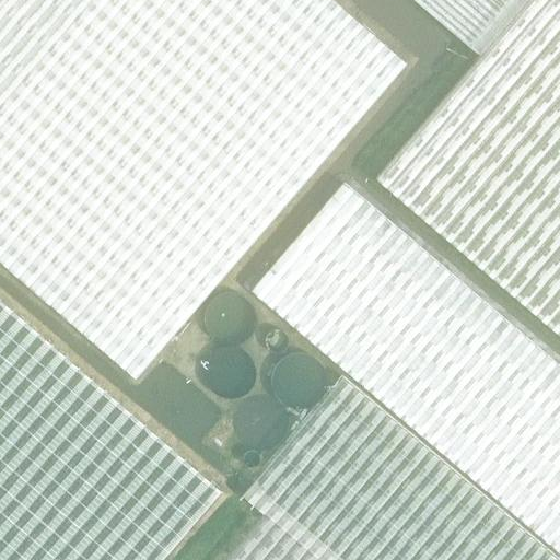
[(559,368),(342,183),(251,290),(559,553),(559,368)]
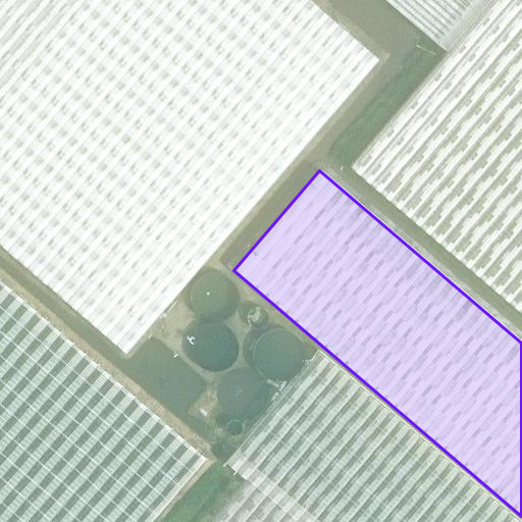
[(236,303),(236,302),(235,295),(229,288),(224,283),(220,282),(216,281),(210,282),(206,283),(202,286),(199,291),(197,294),(195,301),(195,306),(197,310),(201,316),(207,320),(211,322),(215,322),(221,321),(224,320),(228,317),(233,310),(236,303)]
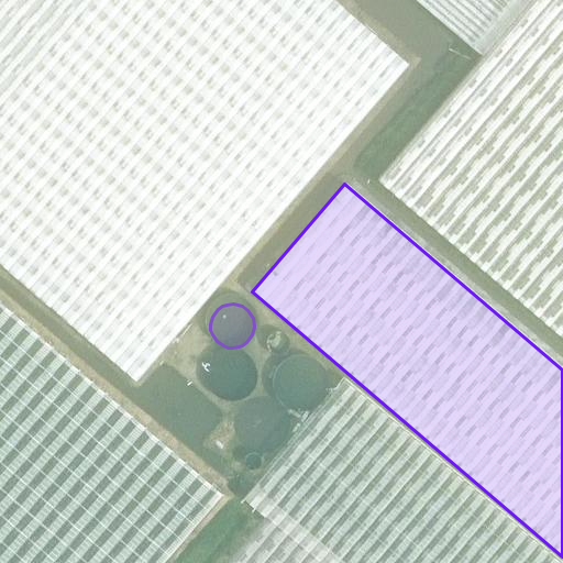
[(253,379),(253,378),(252,371),(250,366),(247,362),(244,360),(239,356),(230,355),(222,356),(217,360),(213,362),(211,366),(209,371),(208,379),(209,387),(214,395),(221,399),(227,400),(231,401),(234,401),(240,399),(246,395),(251,388),(253,385),(253,379)]
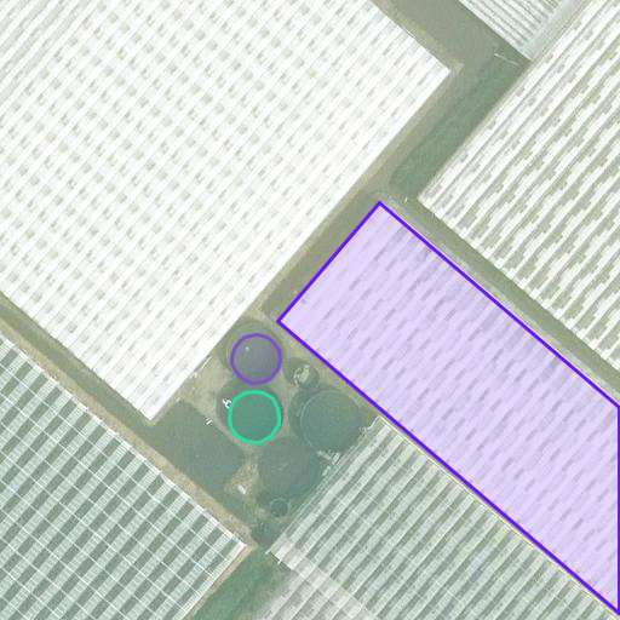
[(357,428),(357,425),(355,415),(350,407),(345,402),(340,400),(336,399),(331,397),(325,399),(319,400),(310,405),(306,409),(303,415),(300,425),(302,434),(305,441),(308,445),(313,448),(316,451),(326,453),(333,453),(339,452),(348,446),(354,437),(356,431),(357,428)]
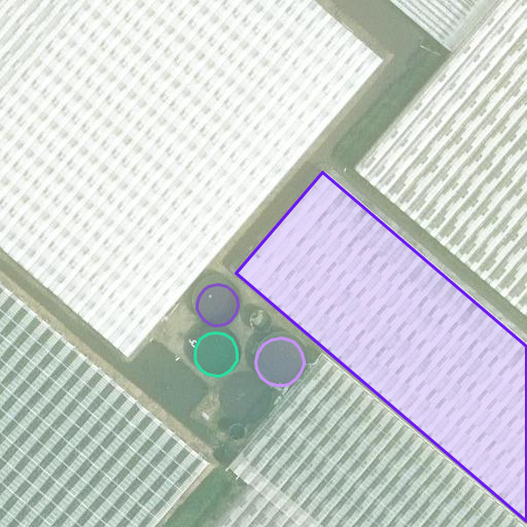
[(519,526),(318,358),(238,453),(226,467),(247,485),(211,526),(519,526)]
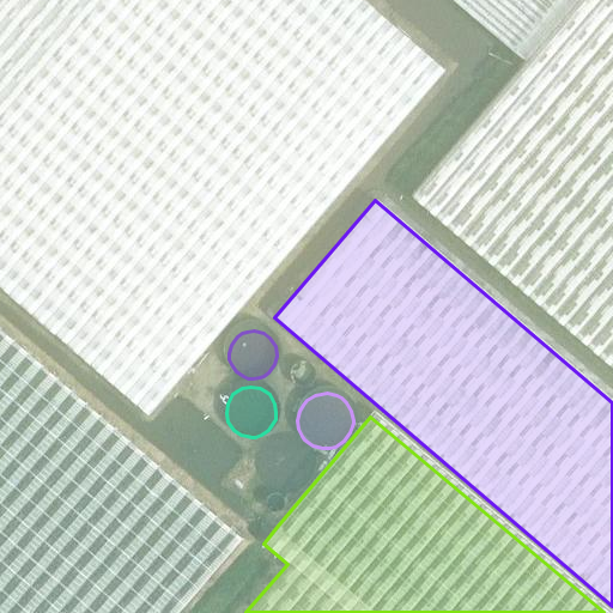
[(307,467),(307,466),(305,461),(304,455),(299,448),(295,444),(290,441),(280,439),(274,439),(269,441),(261,445),(259,449),(255,455),(253,460),(253,466),(254,475),(256,480),(259,484),(267,490),(271,492),(278,493),(283,493),(289,492),(295,489),(298,486),(304,478),(305,472),(307,467)]
